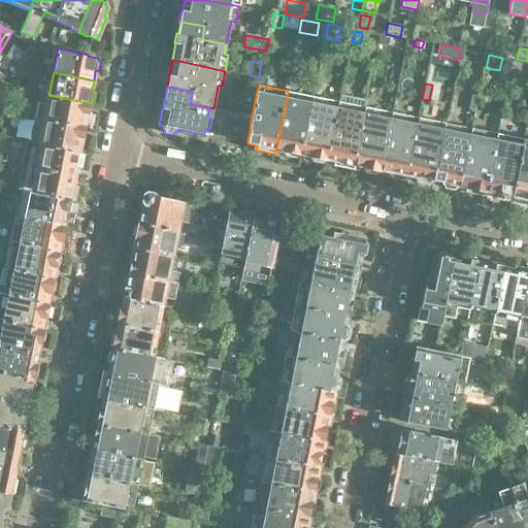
[(287,97),(276,150),(285,151),(286,156),(296,158),(301,155),(302,155),(312,102),(314,97),(288,91),(287,97)]
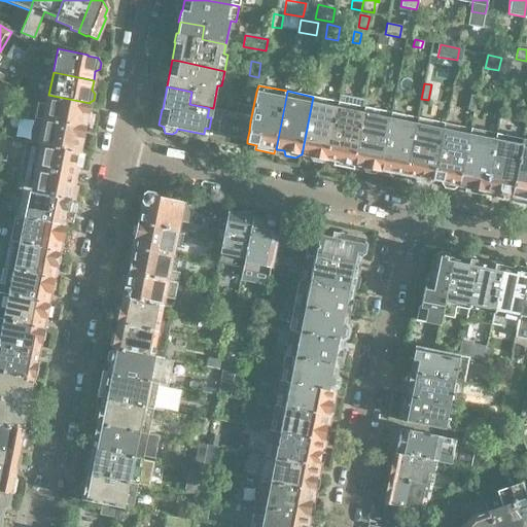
[(38,102),(35,117),(84,128),(90,103),(48,95),(47,95),(45,103),(38,102)]
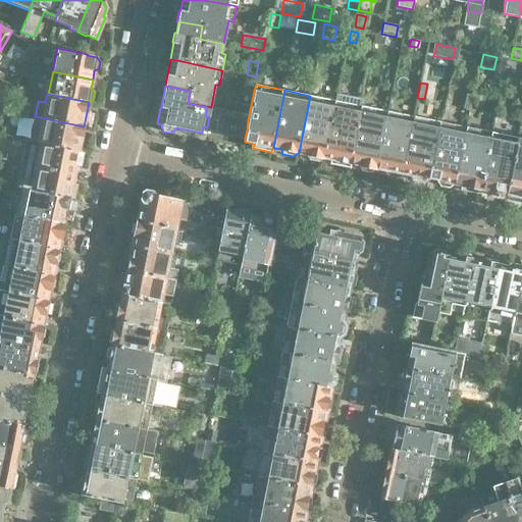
[(471,96),(466,95),(463,110),(468,111),(471,96)]
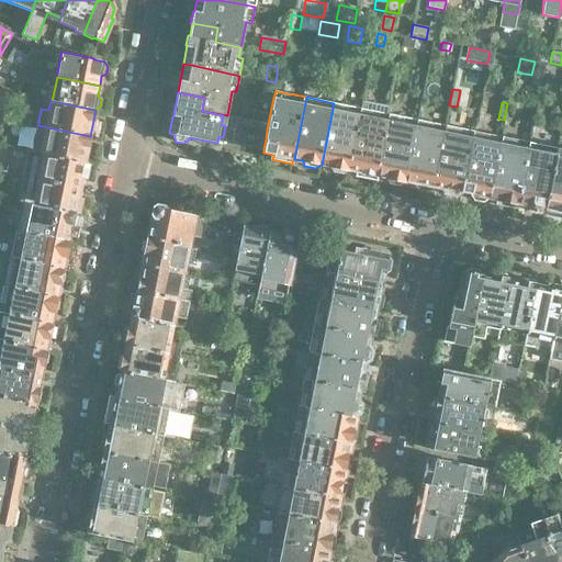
[(333,109),(322,165),(332,167),(334,171),(344,173),(349,170),(350,170),(361,115),(362,109),(334,103),(333,109)]
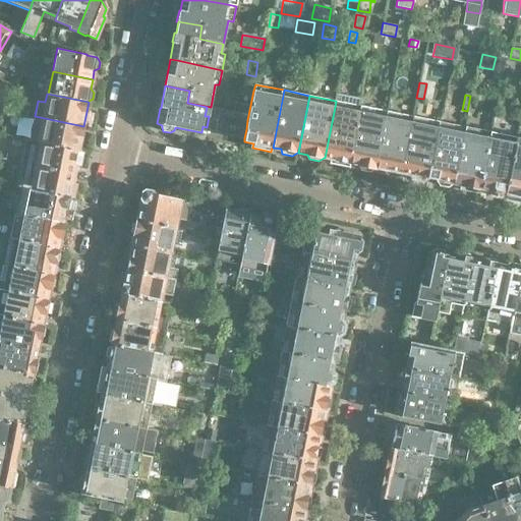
[(325,158),(332,160),(331,164),(349,167),(350,163),(351,164),(362,106),(336,101),(335,107),(325,158)]
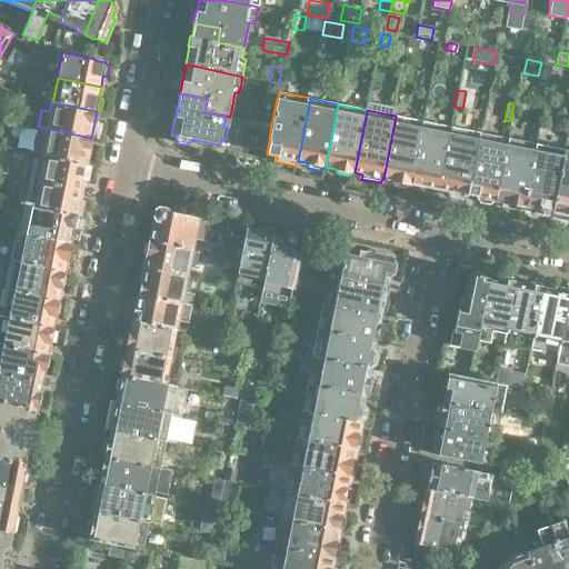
[(253,121),(271,125),(273,116),(255,111),(253,121)]
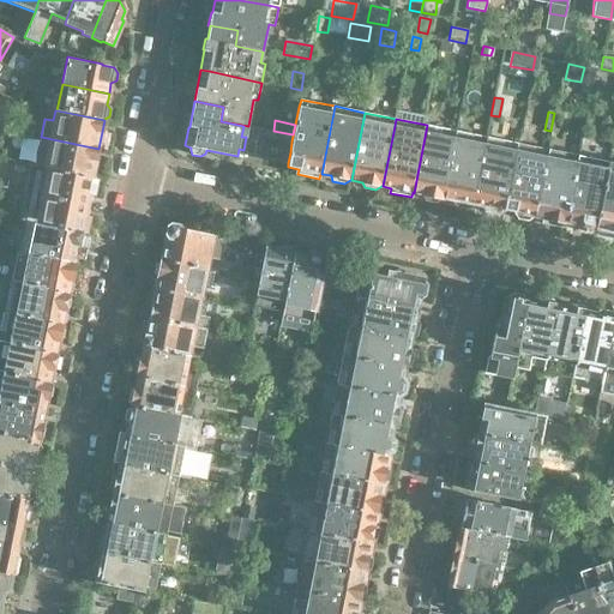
[(427,125),(414,193),(422,194),(426,200),(437,203),(443,198),(455,138),(456,131),(427,125)]
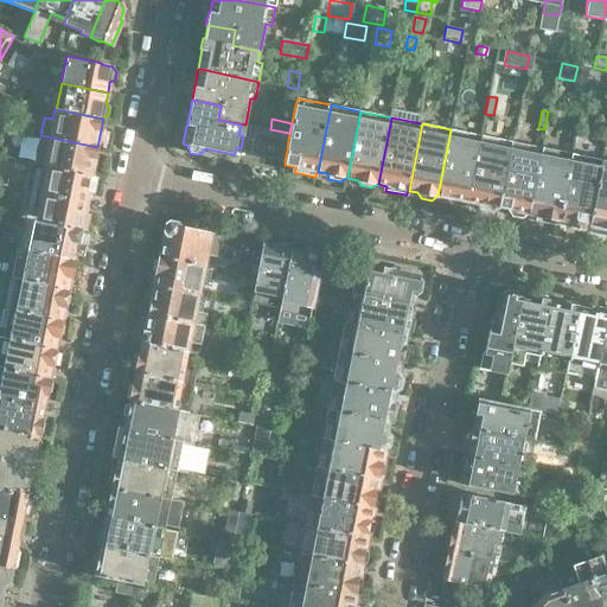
[(250,151),(250,154),(285,161),(287,151),(288,140),(254,133),(255,131),(244,128),(243,135),(241,148),(250,151)]
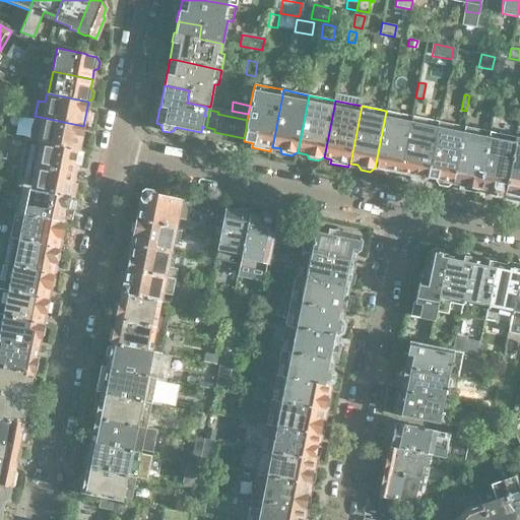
[(385,117),(375,168),(384,170),(386,175),(396,177),(400,173),(402,174),(412,122),(413,116),(386,111),(385,117)]
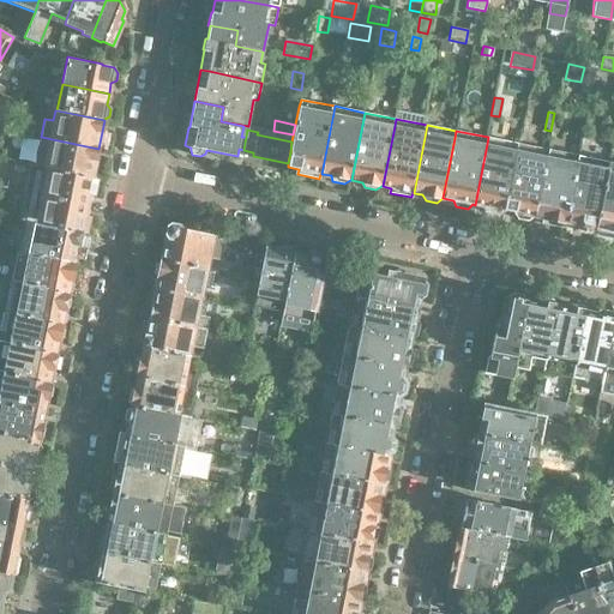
[(98,149),(41,137),(35,166),(43,167),(70,173),(92,176),(98,149)]
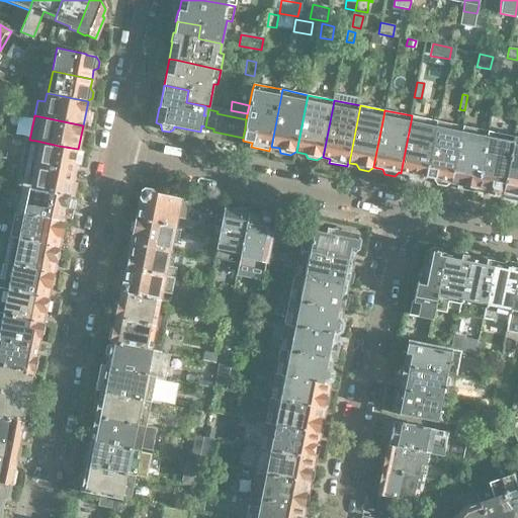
[(411,121),(401,173),(409,174),(411,179),(420,181),(424,177),(425,178),(437,120),(412,115),(411,121)]
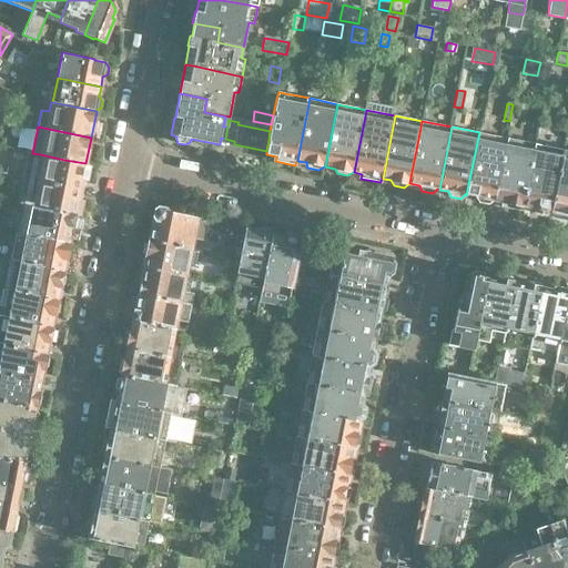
[(479,132),(466,195),(476,196),(478,202),(489,204),(495,201),(508,138),(479,132)]
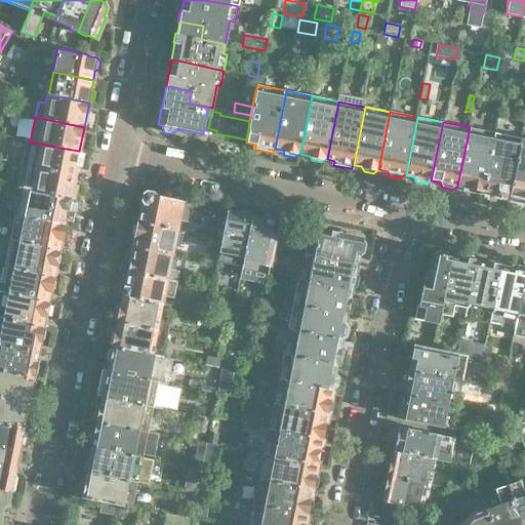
[(470,127),(457,186),(466,187),(465,191),(483,195),(494,139),(495,132),(470,127)]
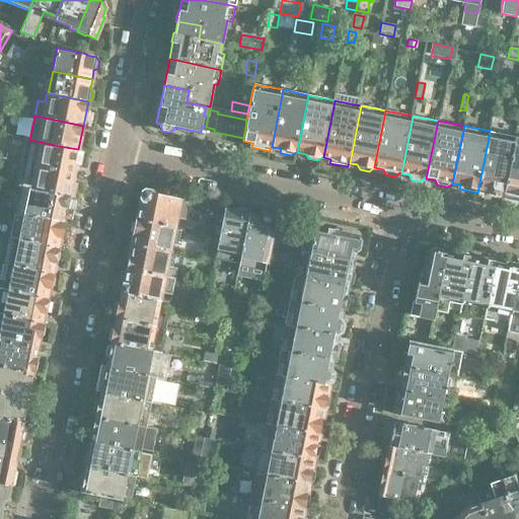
[(489,138),(477,193),(478,189),(488,191),(489,196),(500,197),(503,195),(513,144),(513,143),(515,137),(490,131),(489,138)]
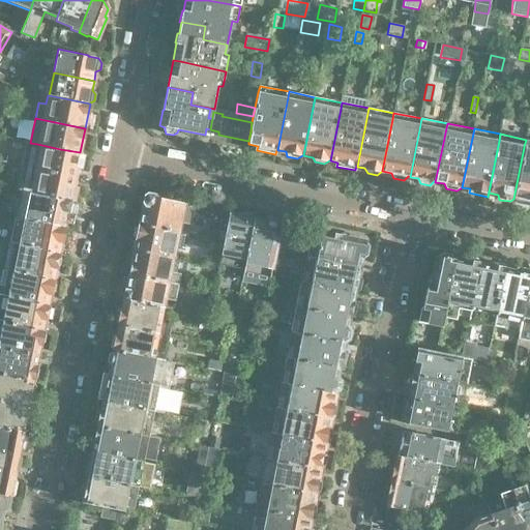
[(524,147),(513,199),(514,198),(519,203),(529,205),(529,204),(529,140),(526,140),(525,147),(524,147)]
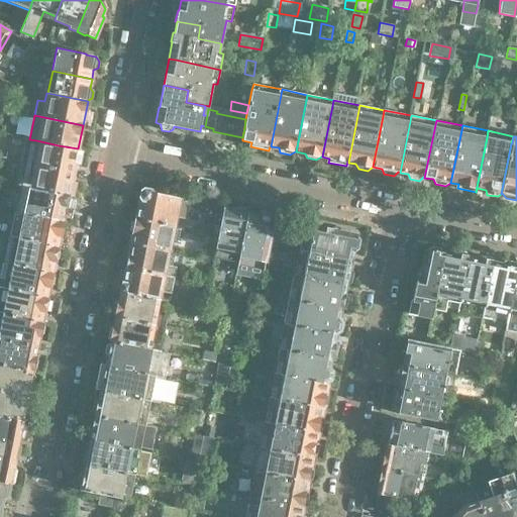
[(20,163),(34,165),(73,173),(75,163),(80,161),(81,154),(77,150),(78,148),(59,145),(25,138),(20,163)]
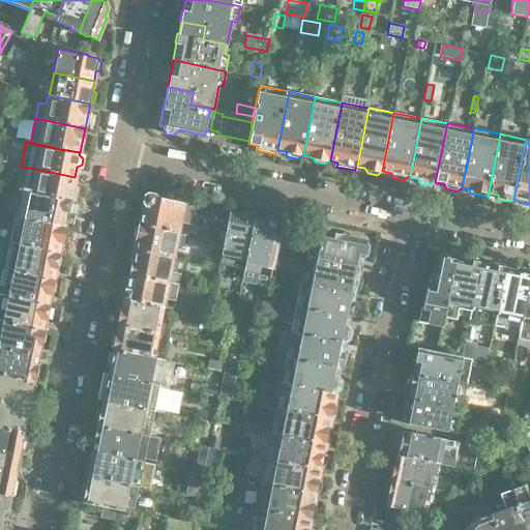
[(16,190),(29,194),(70,202),(70,199),(76,197),(77,190),(72,187),(75,177),(35,169),(21,167),(16,190)]
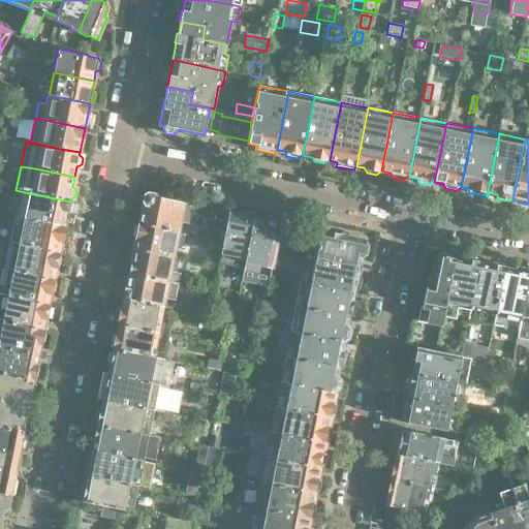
[(29,193),(24,218),(44,222),(65,227),(66,222),(69,220),(70,216),(68,213),(70,201),(29,193)]
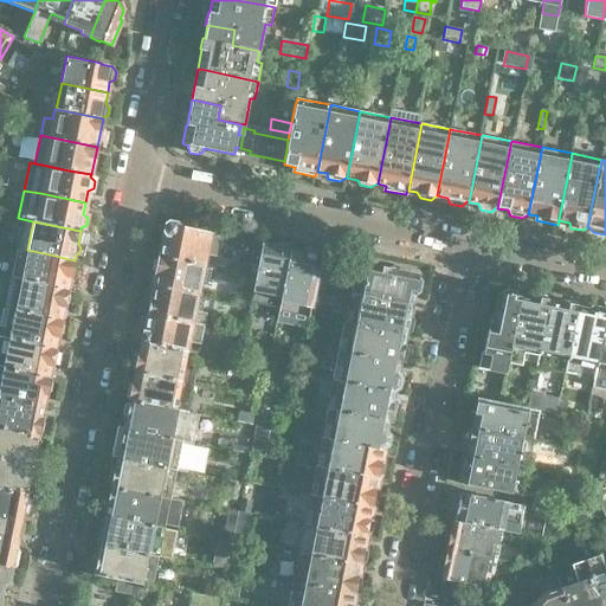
[(166,224),(159,256),(206,266),(206,265),(255,275),(257,265),(218,257),(221,243),(221,237),(179,229),(179,227),(175,223),(169,221),(166,224)]
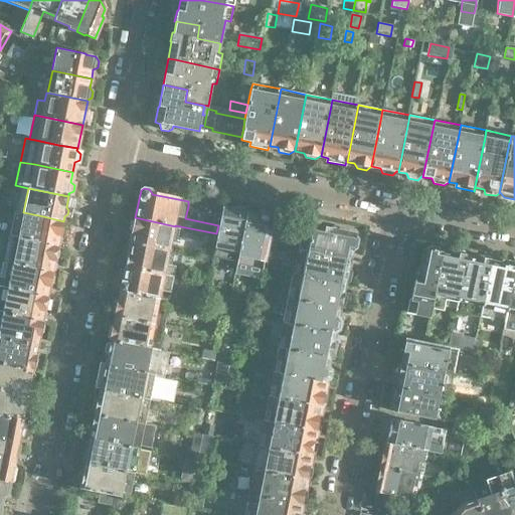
[(194,206),(204,208),(206,200),(196,199),(194,206)]
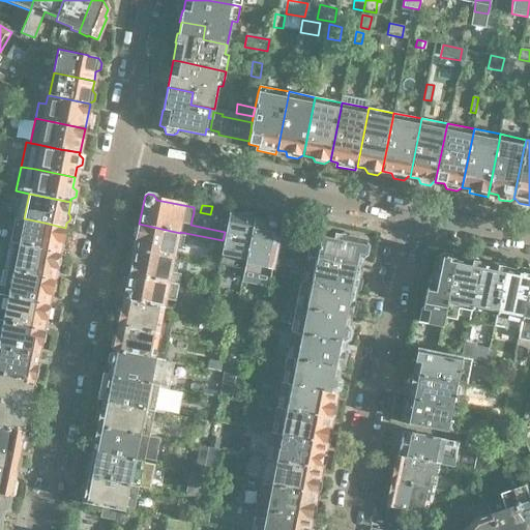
[(224,241),(221,255),(218,264),(244,269),(244,264),(253,218),(251,215),(243,213),(240,216),(229,214),(228,222),(224,241)]
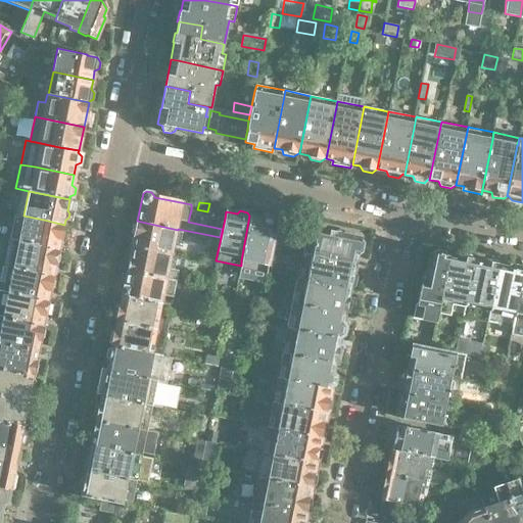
[(9,239),(9,240),(58,250),(64,225),(44,220),(24,216),(20,232),(10,230),(7,230),(0,228),(0,237),(3,238),(9,239)]
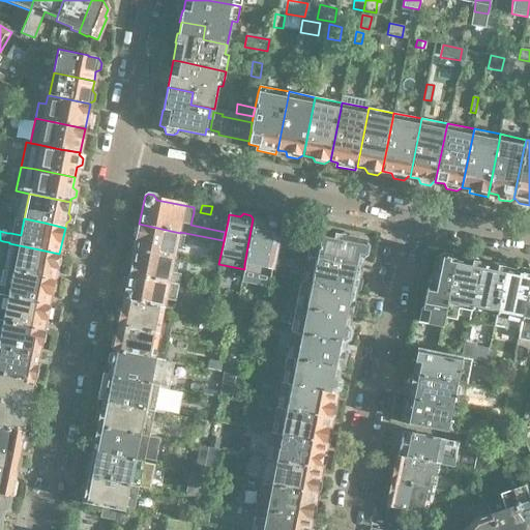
[(244,264),(244,269),(243,272),(270,277),(271,275),(274,263),(277,252),(283,226),(281,226),(281,225),(277,221),(267,218),(263,222),(253,218),(244,264)]
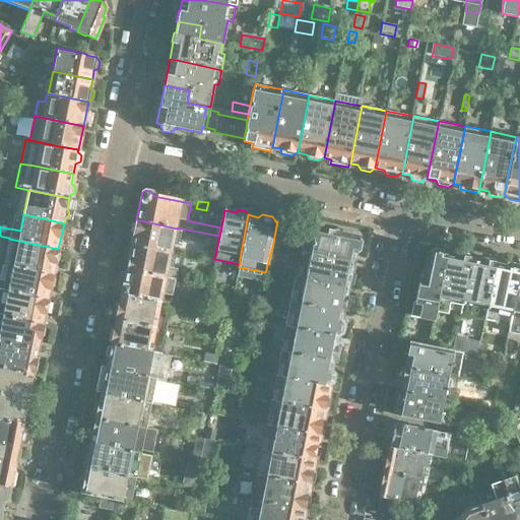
[(134,235),(132,245),(172,253),(174,243),(182,244),(185,230),(177,228),(177,229),(136,219),(136,223),(133,224),(131,232),(134,235)]
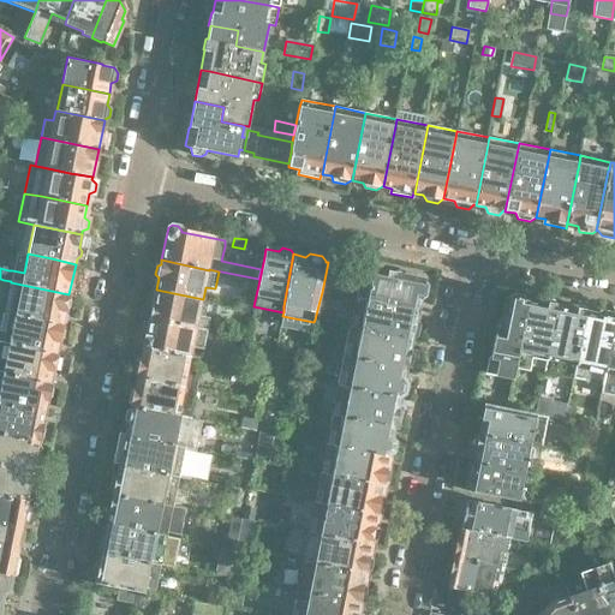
[(340,264),(328,262),(322,292),(334,294),(340,264)]
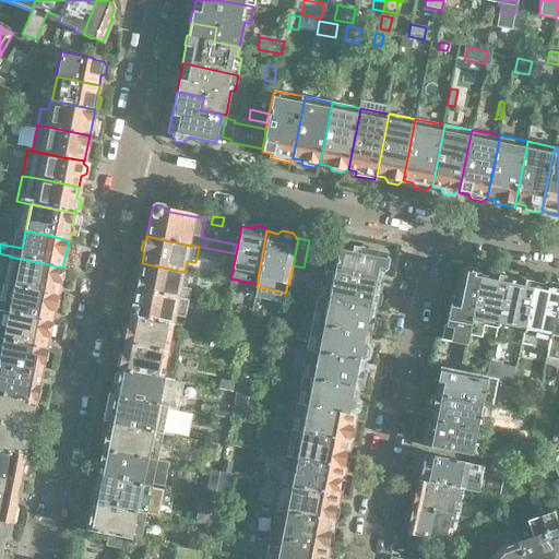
[(326,250),(322,272),(379,284),(380,273),(385,270),(388,261),(384,254),(328,244),(326,250)]
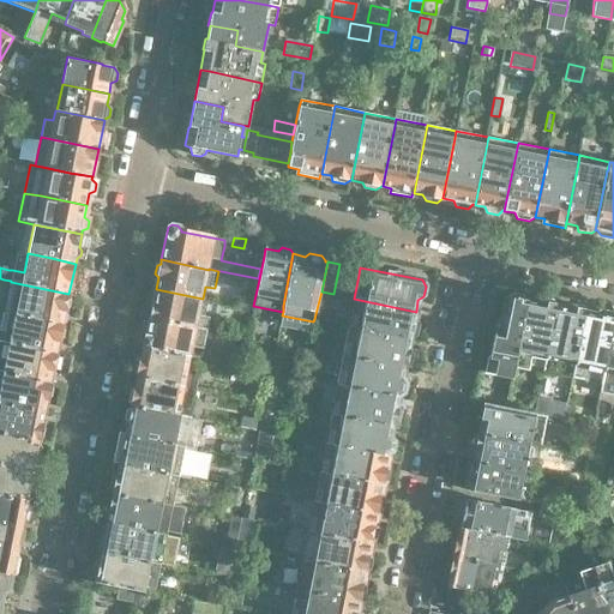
[(62,324),(66,309),(70,306),(71,300),(68,296),(68,294),(11,282),(5,312),(62,324)]
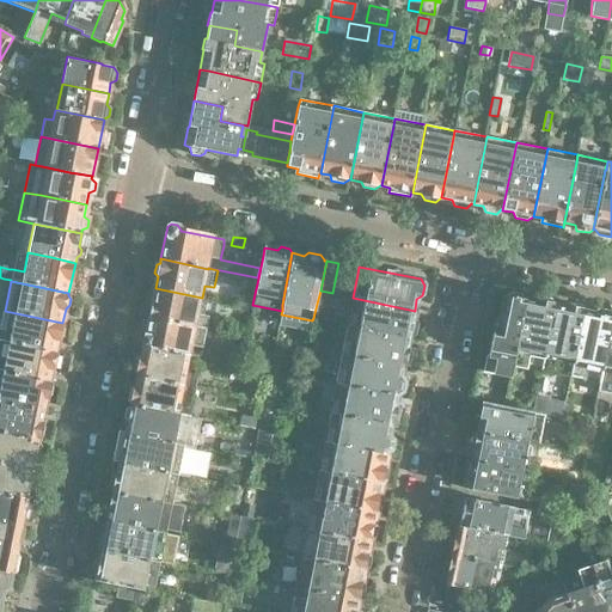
[(152,304),(150,317),(207,329),(209,316),(199,314),(202,298),(155,288),(155,291),(151,293),(148,303),(152,304)]
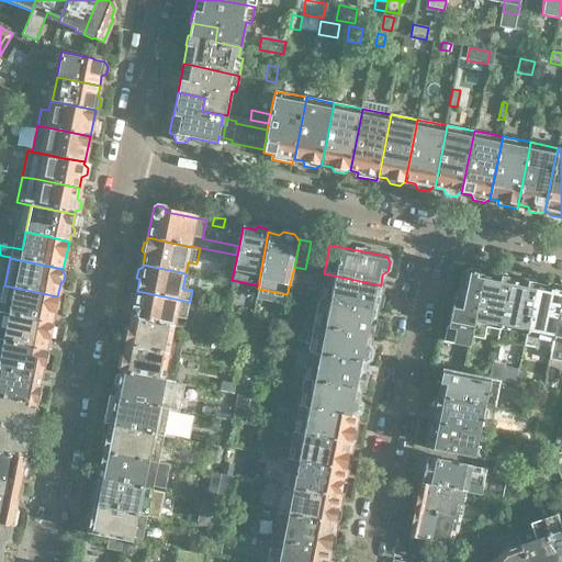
[(232,280),(234,270),(223,268),(220,281),(232,283),(232,280)]
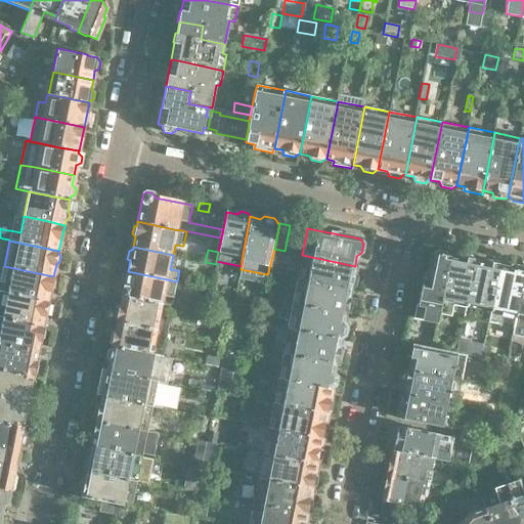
[(423,284),(420,301),(416,318),(422,319),(422,320),(427,322),(422,345),(423,345),(432,347),(437,323),(439,313),(441,305),(441,301),(442,301),(442,299),(451,257),(449,257),(446,251),(437,250),(432,254),(426,285),(423,284)]
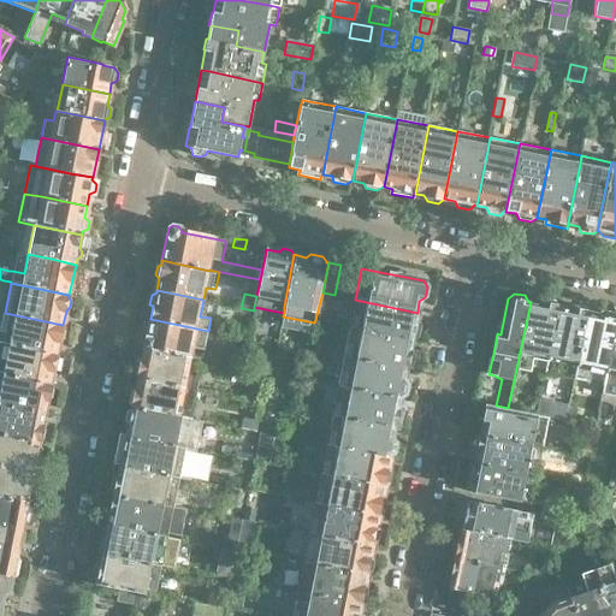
[(355,300),(350,327),(412,341),(418,337),(420,325),(415,321),(418,313),(355,300)]
